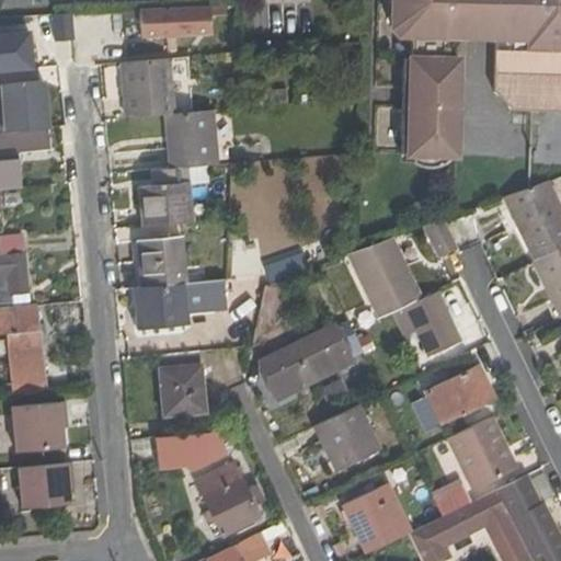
[(448,162),(455,161),(457,58),(443,58),(443,35),(457,35),(458,0),(392,0),(392,25),(399,33),(416,33),(416,58),(410,58),(408,153),(414,153),(413,161),(421,165),(427,167),(438,165),(448,162)]
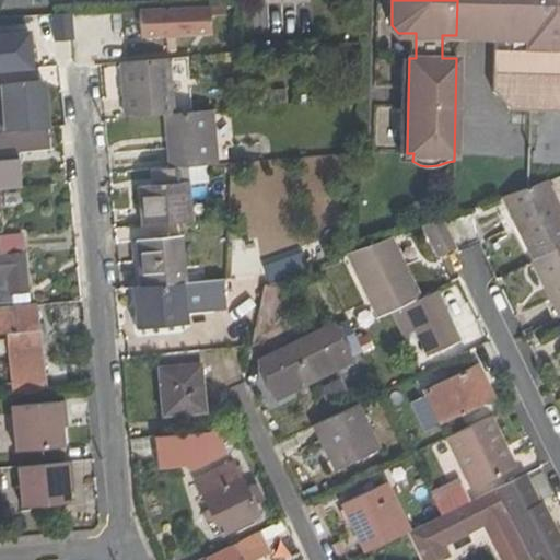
[(457,0),(456,35),(491,36),(493,2),(493,0),(457,0)]
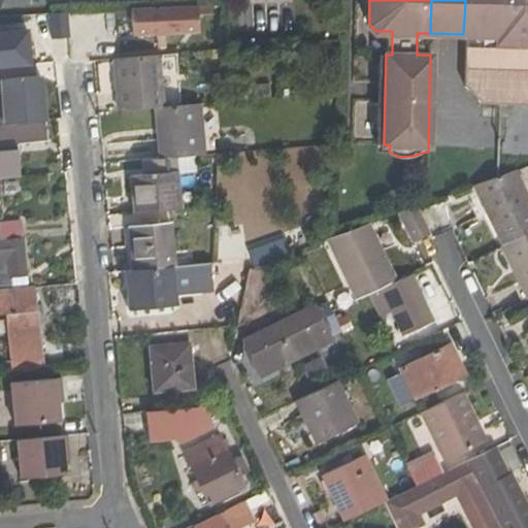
[(465,2),(463,34),(463,88),(477,104),(527,105),(527,0),(473,0),(473,2),(465,2)]
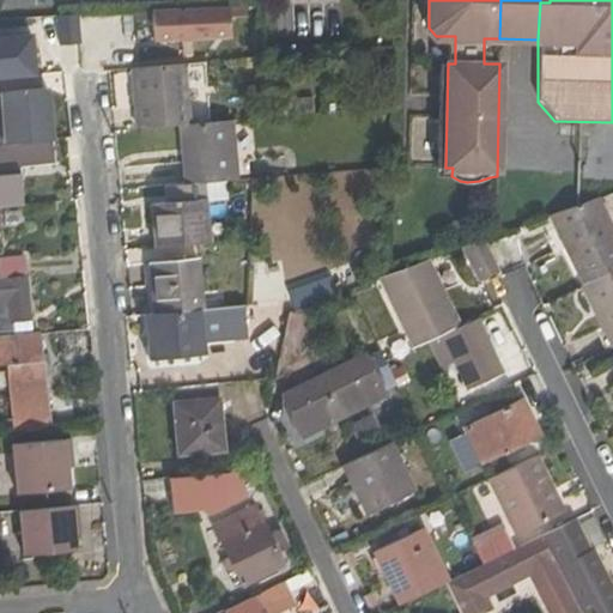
[(213,8),(141,12),(143,36),(214,34),(213,8)]
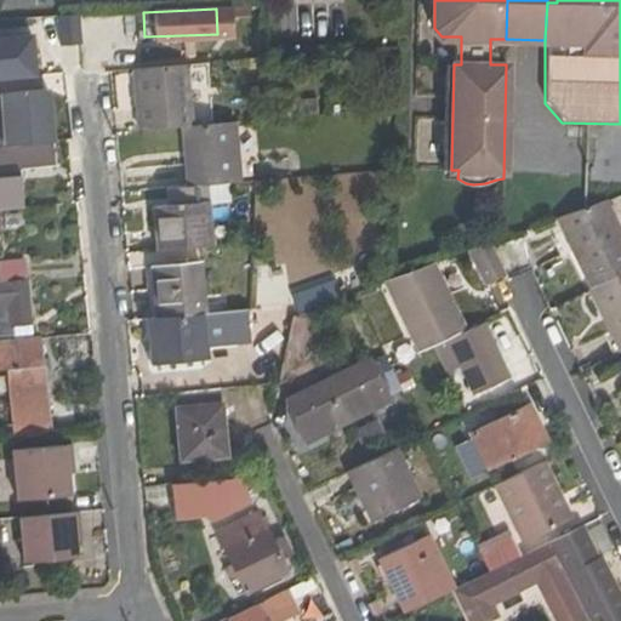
[(79,15),(58,16),(61,46),(80,45),(80,35),(79,15)]
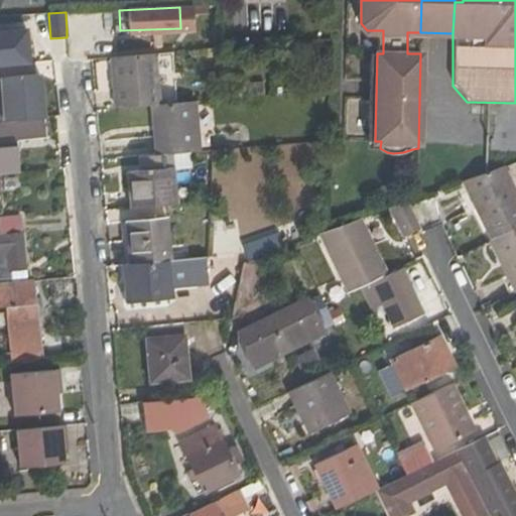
[(407,53),(420,53),(420,32),(407,32),(407,53)]
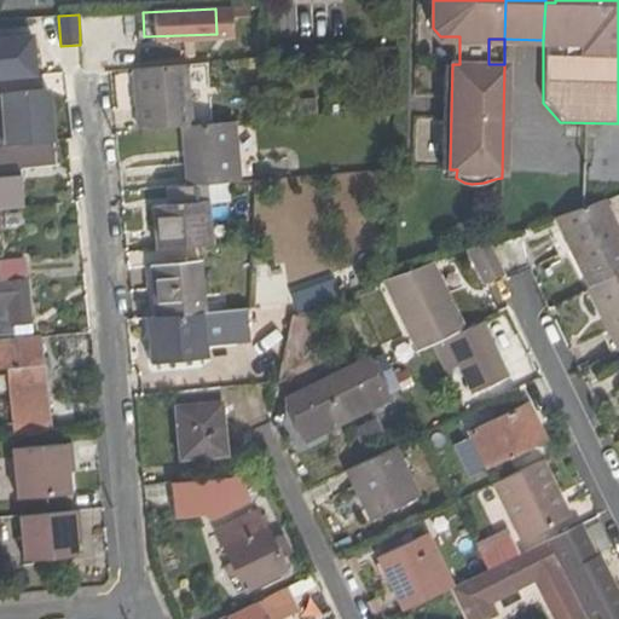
[(187,65),(133,70),(138,132),(181,128),(192,127),(187,65)]
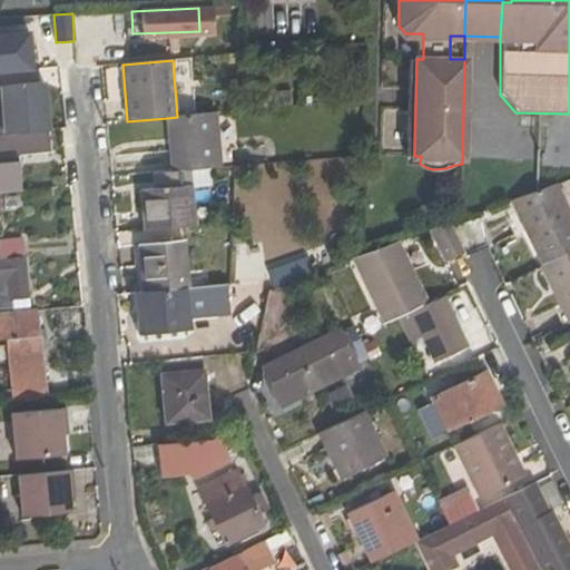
[(0,86),(0,89),(5,134),(49,129),(45,81),(0,86)]
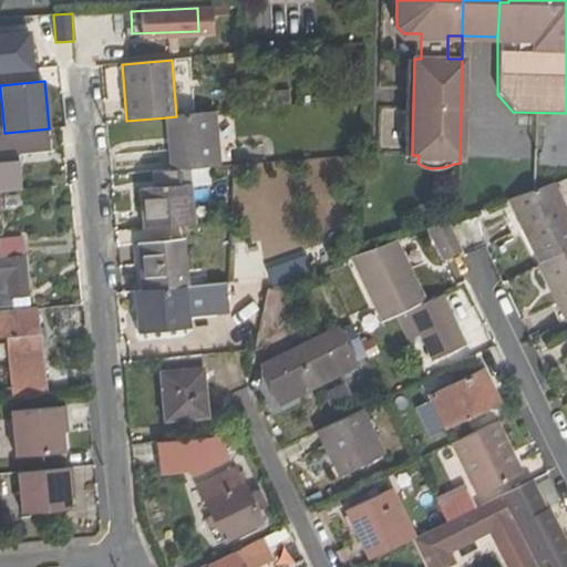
[(215,112),(176,116),(166,117),(169,173),(220,167),(215,112)]
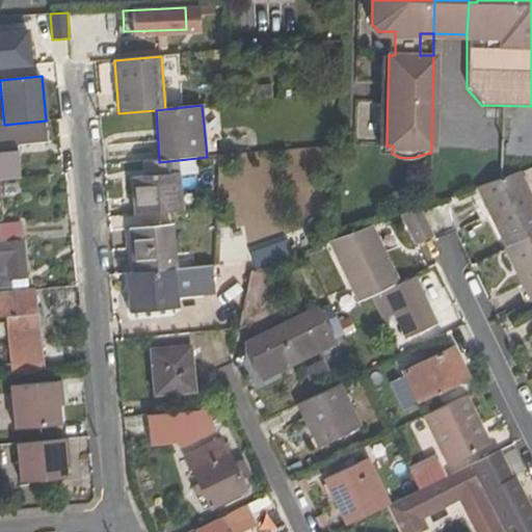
[(47,141),(45,125),(0,129),(0,179),(19,178),(17,144),(47,141)]
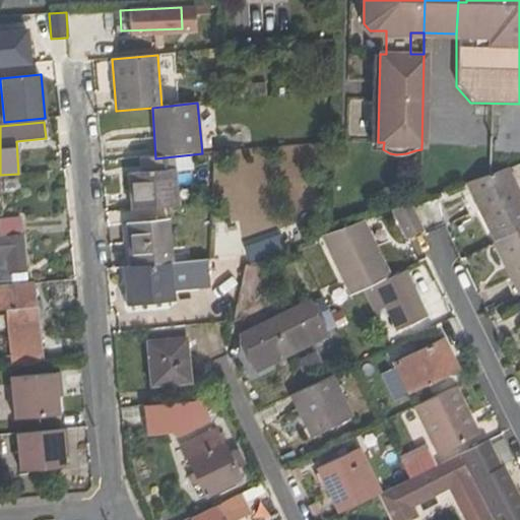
[(225,160),(213,160),(212,178),(225,179),(225,160)]
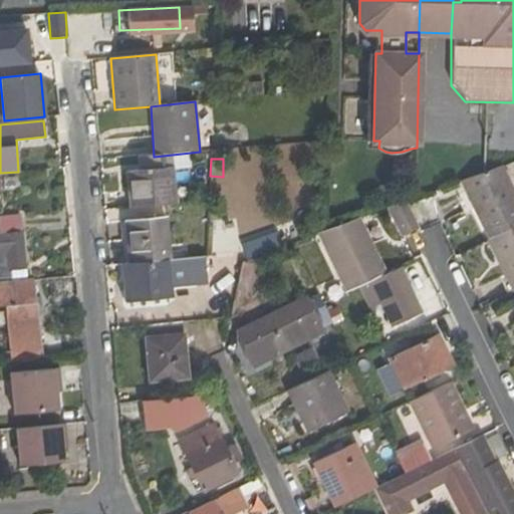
[(460,183),(488,241),(513,228),(513,190),(502,167),(460,183)]
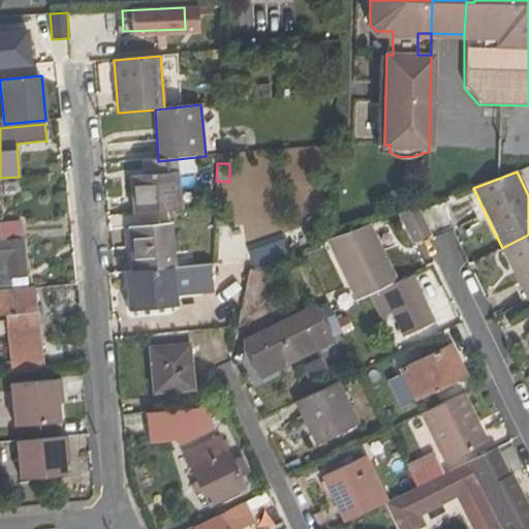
[(133,216),(182,211),(180,174),(130,179),(133,216)]
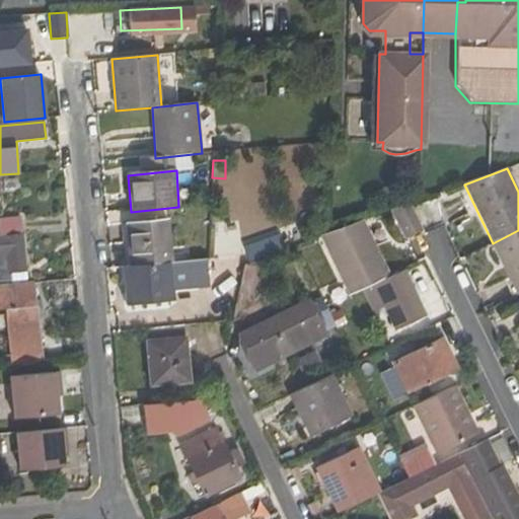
[(411,204),(395,210),(409,238),(424,231),(411,204)]
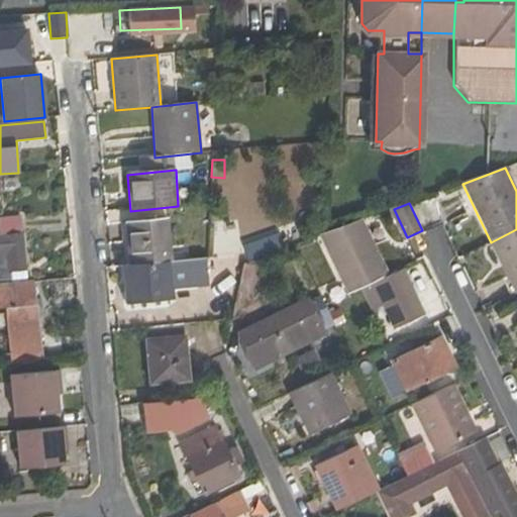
[(0,283),(26,281),(19,216),(0,218),(0,283)]
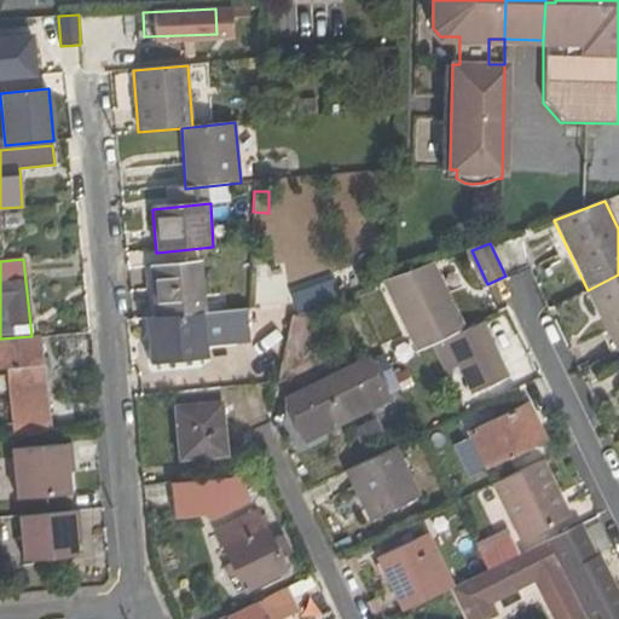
[(155,319),(204,313),(201,261),(151,267),(155,319)]
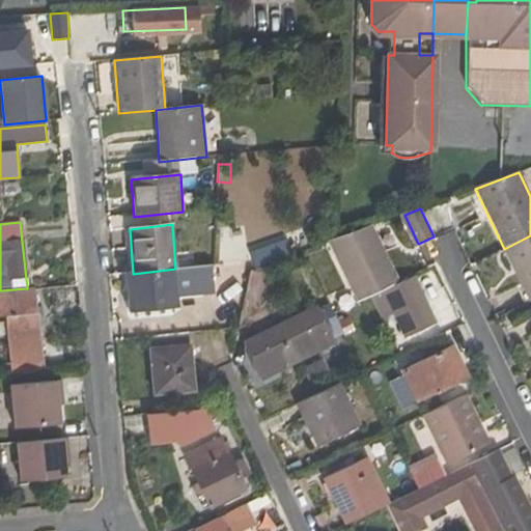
[(530,235),(504,249),(529,304),(530,302),(530,235)]
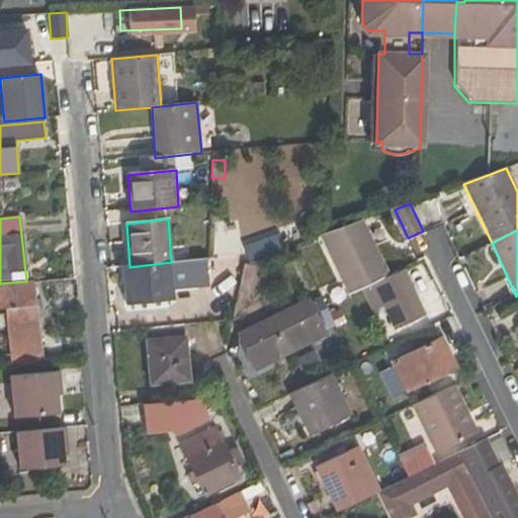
[(328,250),(350,294),(361,288),(390,275),(367,231),(328,250)]
